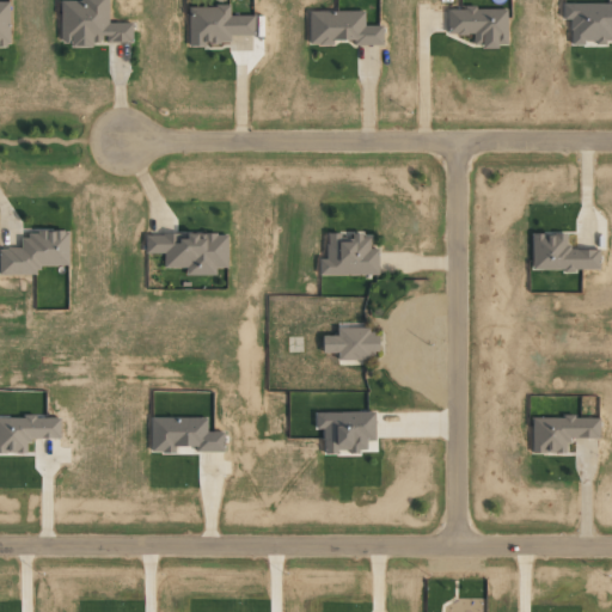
[(0,0),(0,46),(10,46),(8,0),(0,0)]
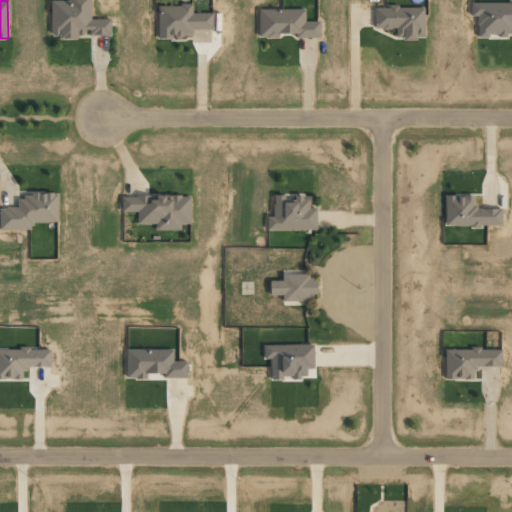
[(50,0),(50,36),(110,36),(110,19),(90,19),(89,0),(66,0),(67,0),(50,0)]
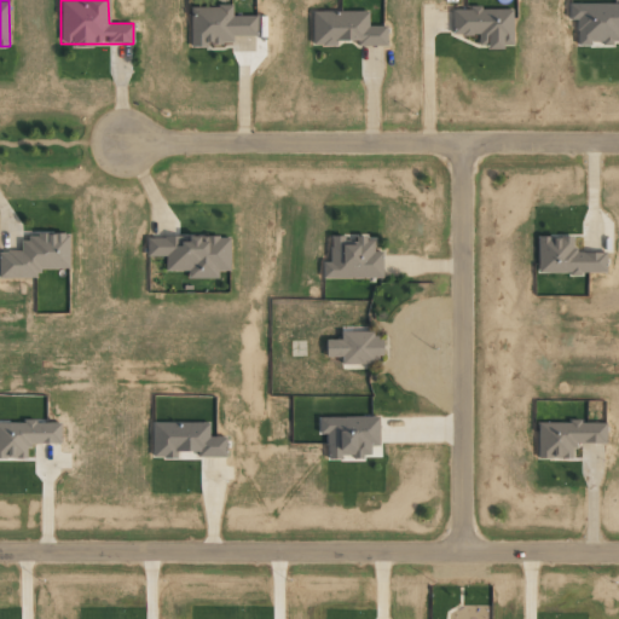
[(618,3),(568,4),(568,19),(576,19),(577,44),(602,44),(618,42),(618,3)]
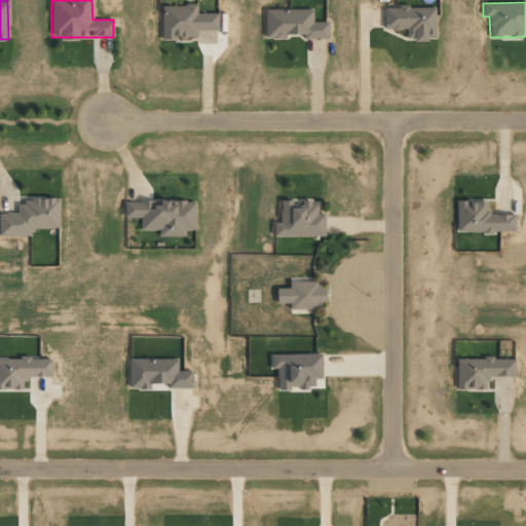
[(162,38),(197,38),(197,30),(218,30),(218,13),(197,13),(197,5),(161,6),(162,38)]
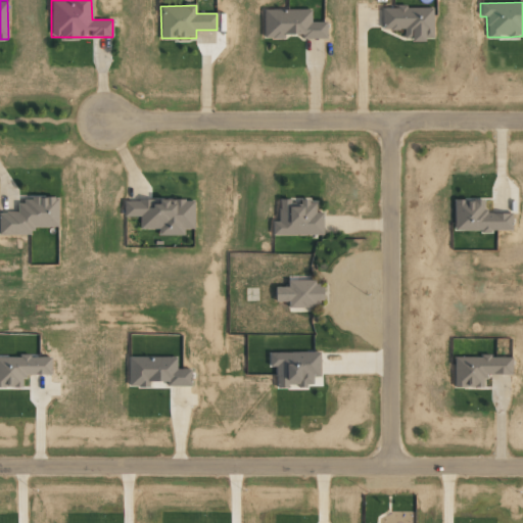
[(433,40),(432,7),(382,7),(382,30),(403,30),(403,40),(433,40)]
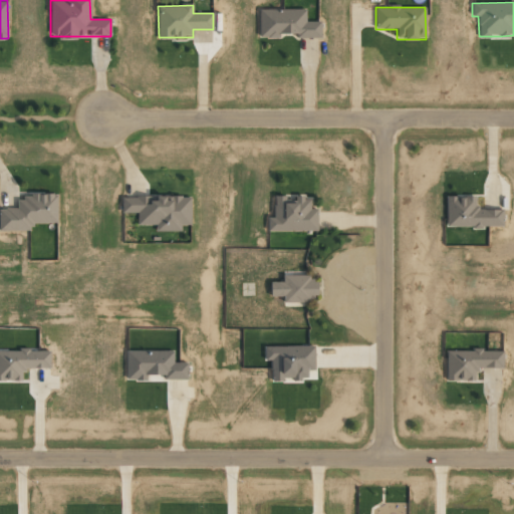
[(259,10),(259,38),(279,37),(278,34),(295,34),(295,38),(320,37),(320,21),(306,22),(305,9),(259,10)]
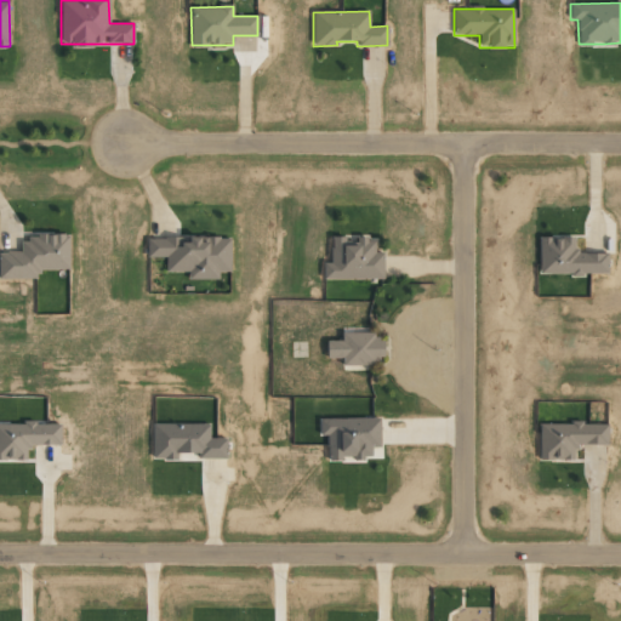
[(69,269),(69,235),(21,237),(21,252),(0,251),(0,278),(39,278),(39,269),(69,269)]
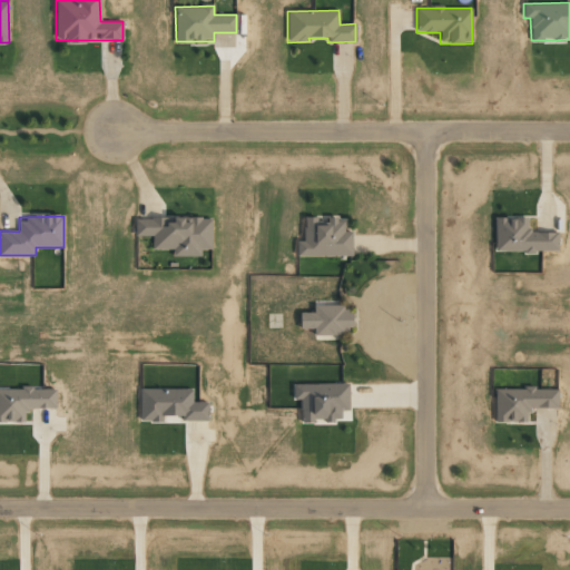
[(135,219),(135,236),(151,236),(153,249),(173,249),(173,256),(200,256),(200,249),(212,249),(210,217),(172,218),(135,219)]
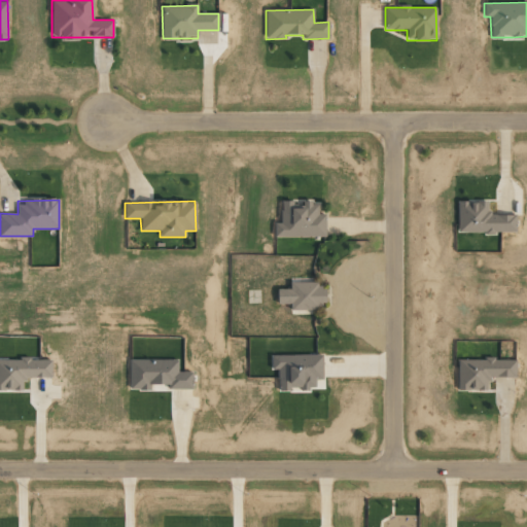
[(458,233),(515,233),(515,215),(488,215),(488,201),(458,201),(458,233)]
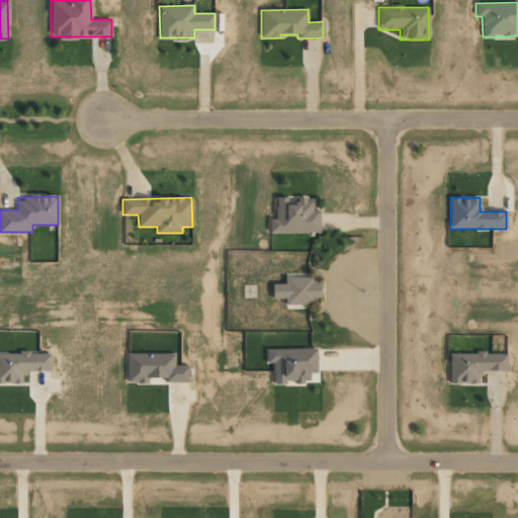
[(270,233),(320,233),(320,210),(312,210),(312,199),(296,199),(276,199),(276,219),(269,219),(270,233)]
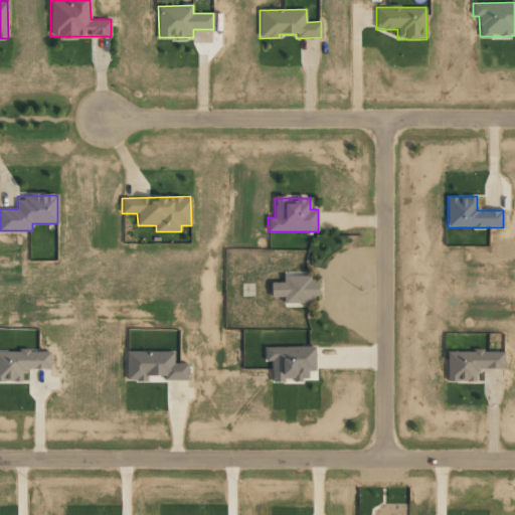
[(271,283),(271,297),(284,297),(284,302),(318,301),(318,281),(311,281),(311,276),(283,276),(283,283),(271,283)]
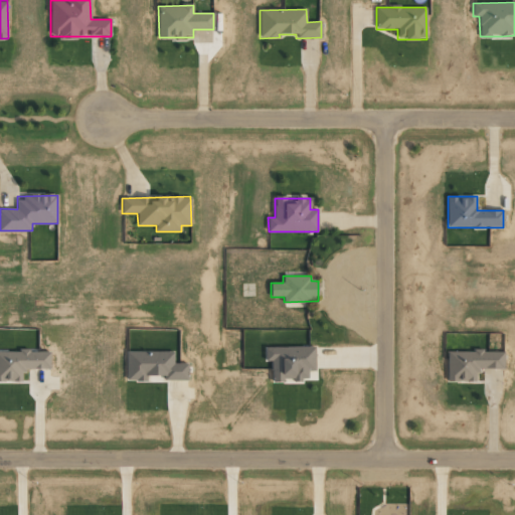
[(315,346),(265,347),(265,361),(272,361),(272,380),(308,380),(308,370),(315,370),(315,346)]
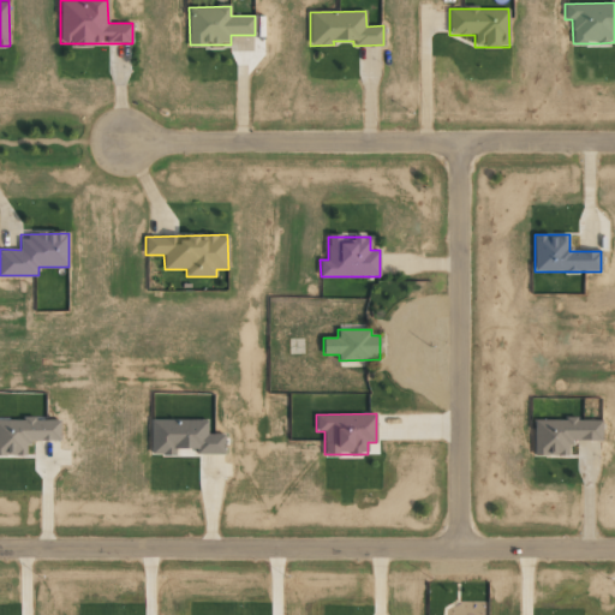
[(0,454),(27,455),(27,441),(59,441),(60,419),(0,418),(0,454)]
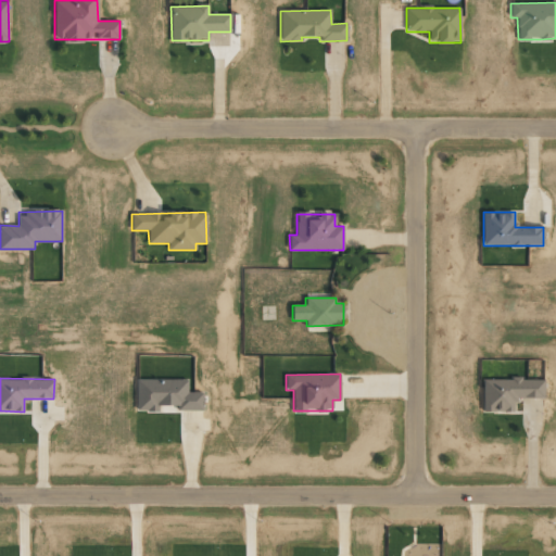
[(188,379),(137,379),(137,412),(159,412),(159,405),(176,406),(176,411),(202,411),(203,392),(188,392),(188,379)]
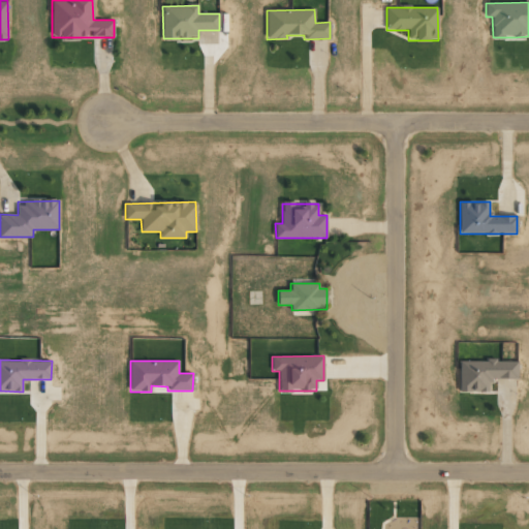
[(459,361),(460,392),(489,392),(489,379),(518,378),(517,361),(459,361)]
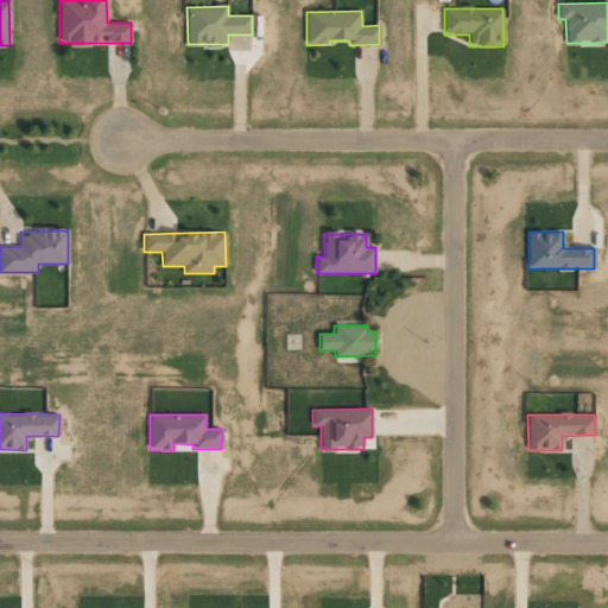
All buildings are outlined.
